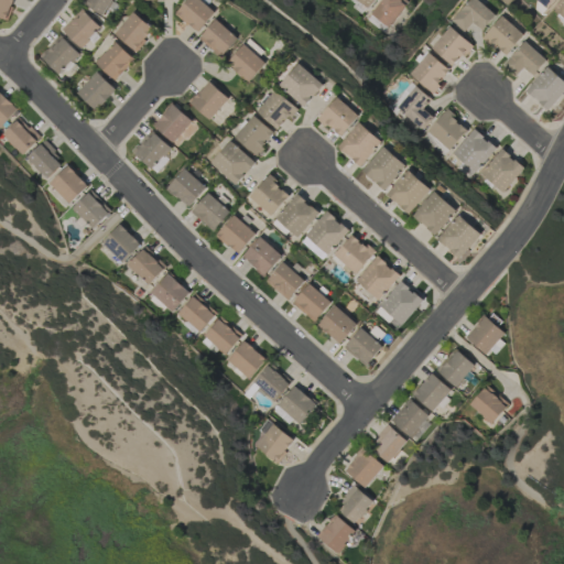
[(0,0),(0,17),(8,20),(13,0),(0,0)]
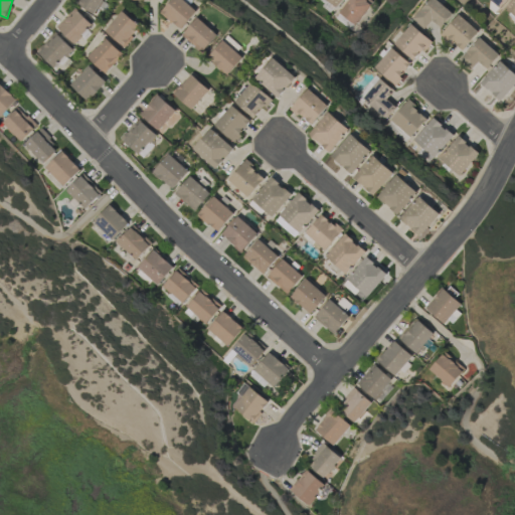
[(76,0),(74,4),(95,14),(102,0),(76,0)]
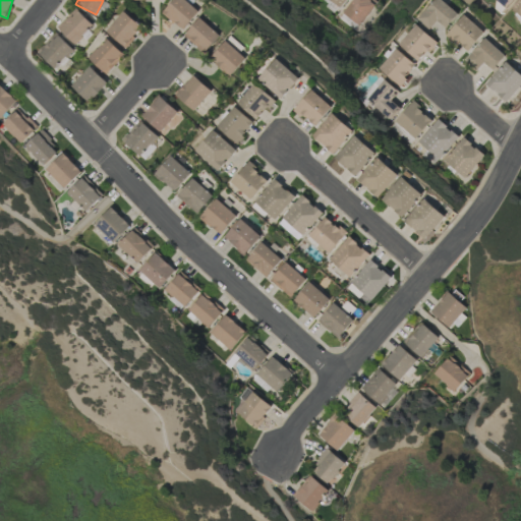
[(173,0),(163,12),(182,30),(198,12),(185,0),(173,0)]
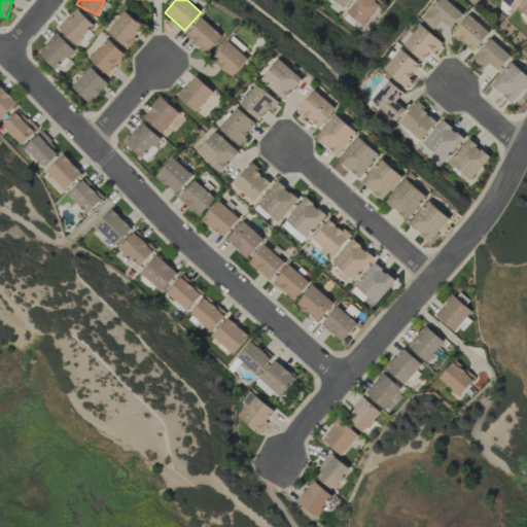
[(334,0),(343,8),(349,0),(334,0)]
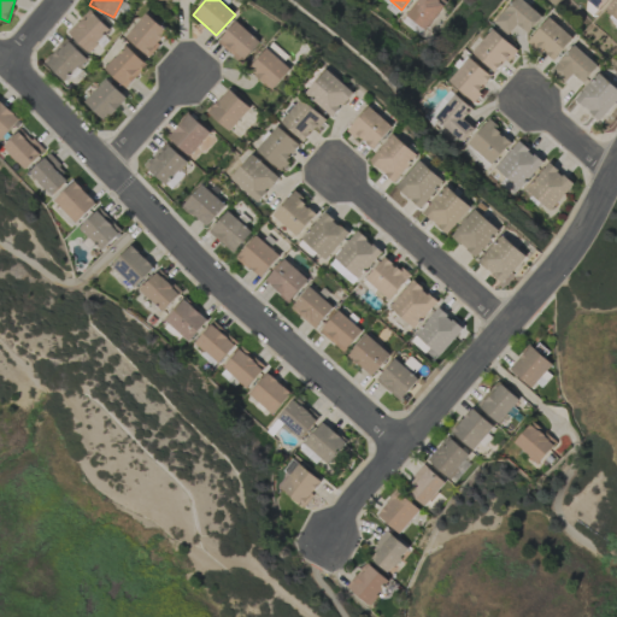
[(416,0),(405,17),(424,31),(445,3),(442,0),(416,0)]
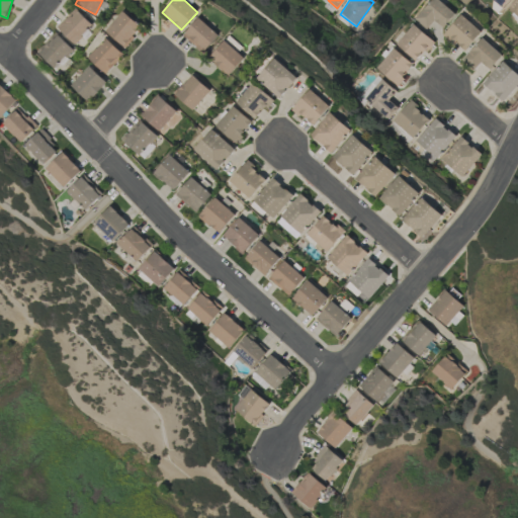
[(456,12),(438,0),(430,0),(417,20),(429,28),(434,21),(444,28),(456,12)]
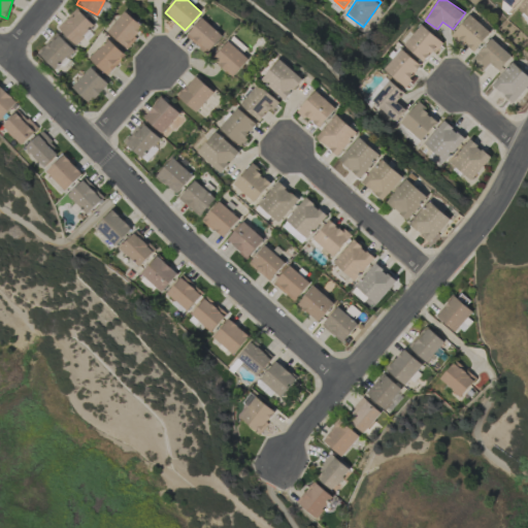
[(501,0),(512,9),(519,0),(501,0)]
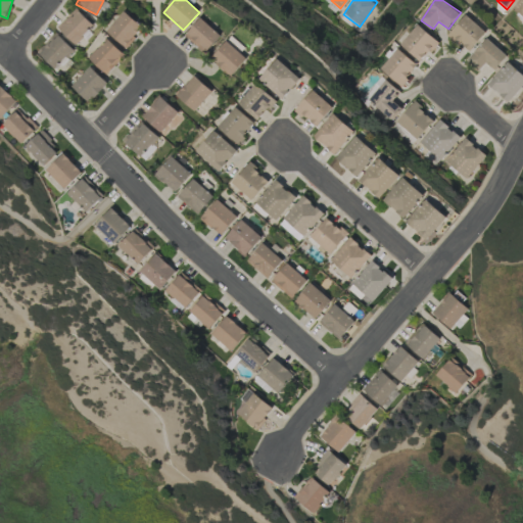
[(522,0),(519,0),(511,9),(522,20),(522,0)]
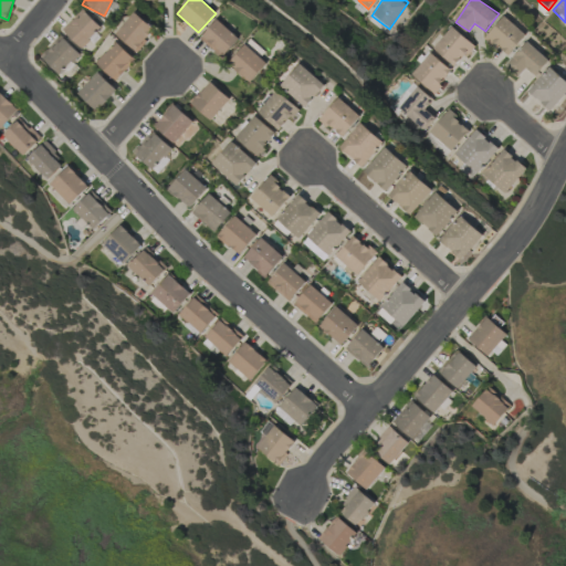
[(101,28),(83,10),(63,30),(80,49),(101,28)]
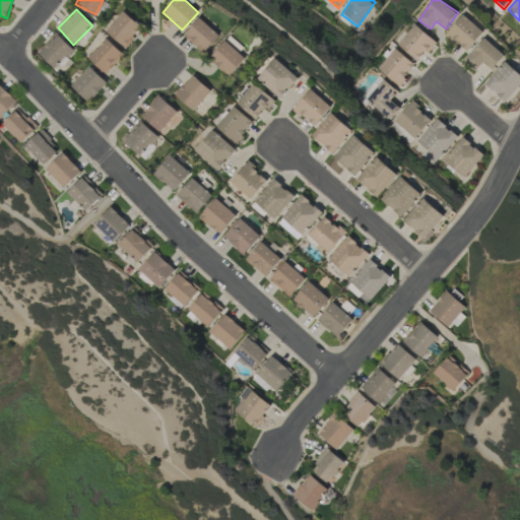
[(142,26),(122,11),(106,31),(126,48),(142,26)]
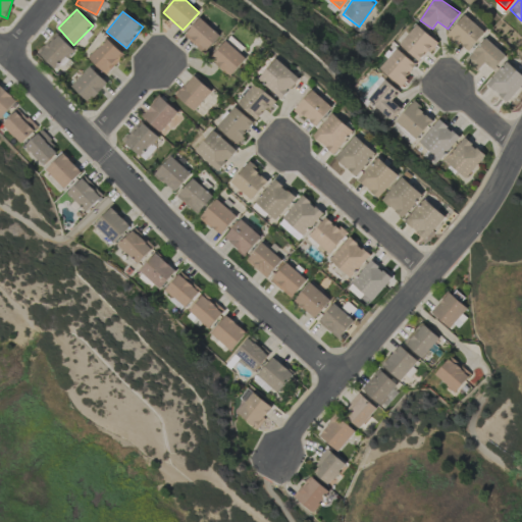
[(448,35),(467,52),(485,33),(465,14),(448,35)]
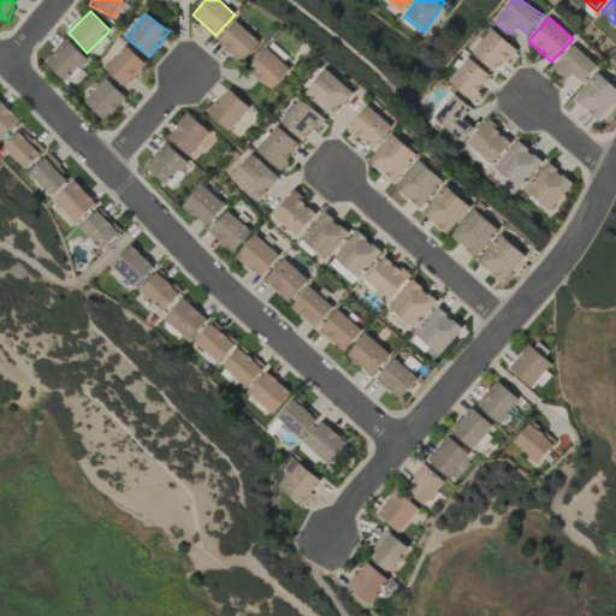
[(217,42),(241,63),(260,42),(237,21),(217,42)]
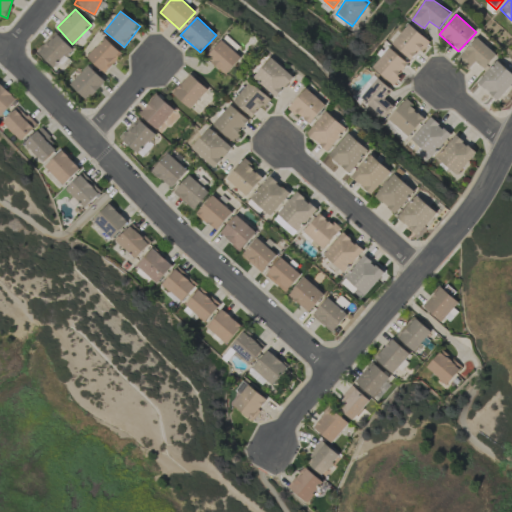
[(429,41),(410,24),(392,43),(411,61),(429,41)]
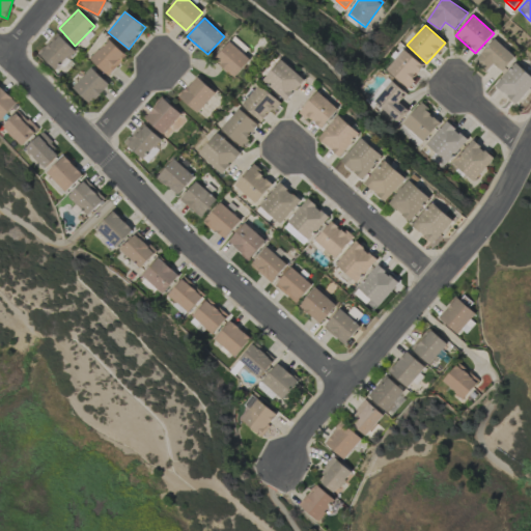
[(75,51),(56,33),(37,53),(55,71),(75,51)]
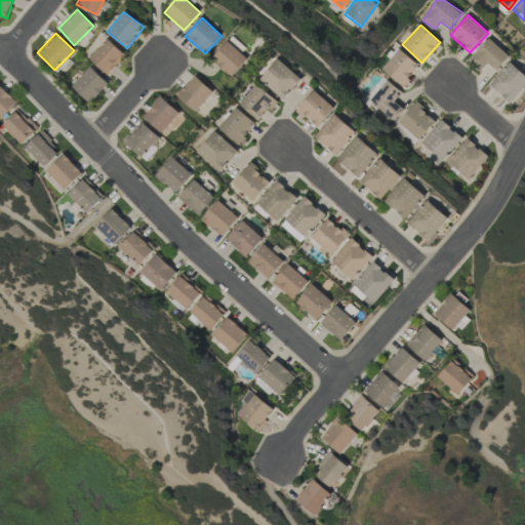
[(495,71),(509,57),(490,38),(469,59),(480,71),(488,64),(495,71)]
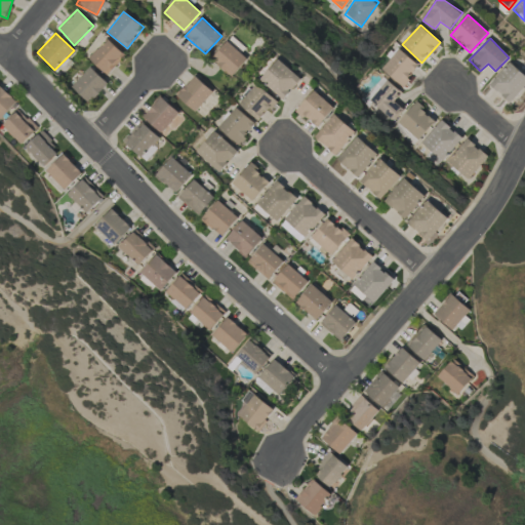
[(88,58),(106,75),(125,55),(107,39),(88,58)]
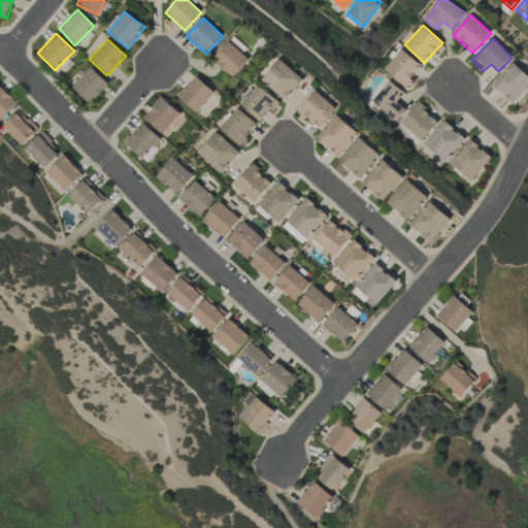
[(249,60),(229,41),(212,59),(232,77),(249,60)]
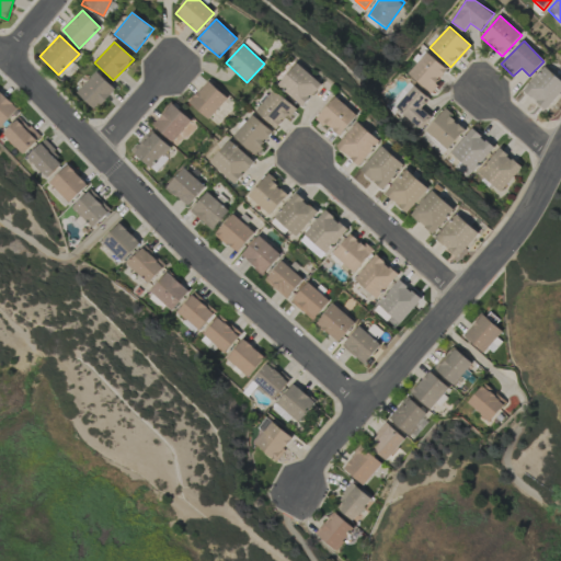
[(432,92),(448,68),(425,52),(408,76),(432,92)]
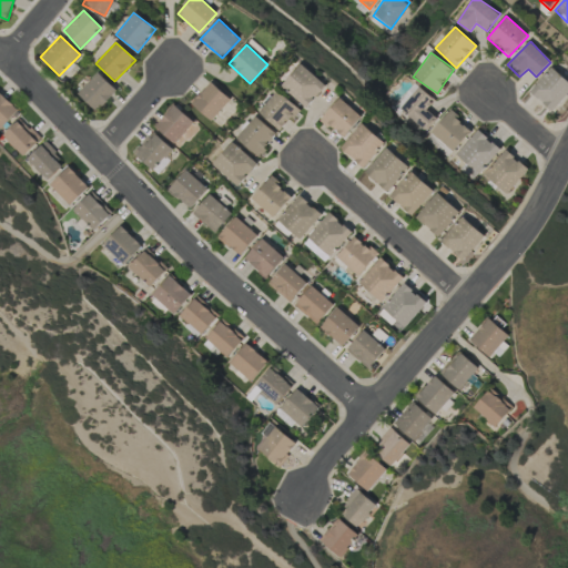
[(326,85),(302,63),(282,85),(306,108),(326,85)]
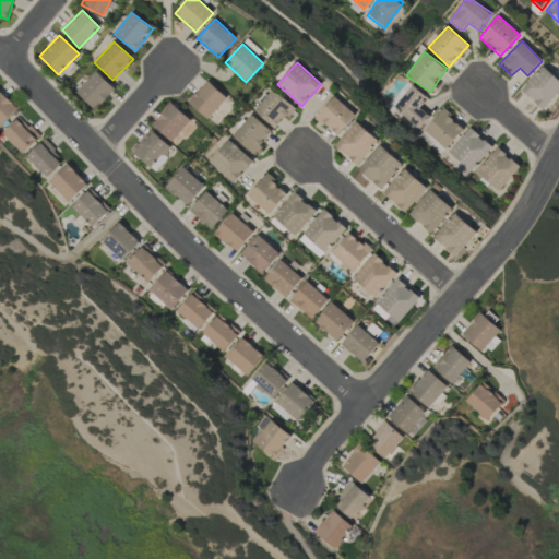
[(521,90),(543,110),(558,92),(558,80),(543,66),(521,90)]
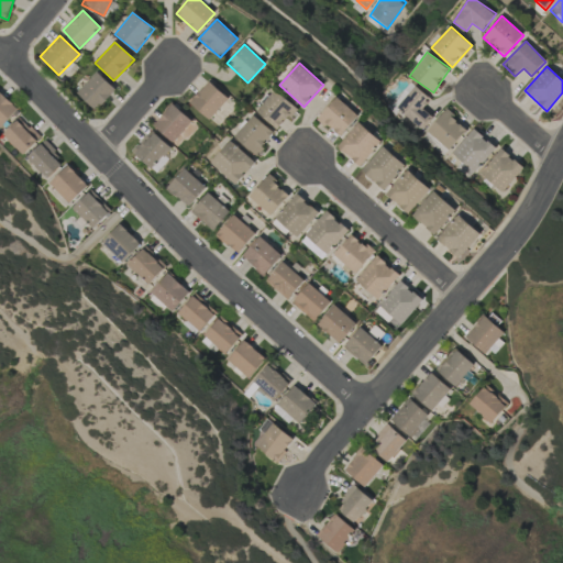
[(77,94),(96,111),(116,90),(96,73),(77,94)]
